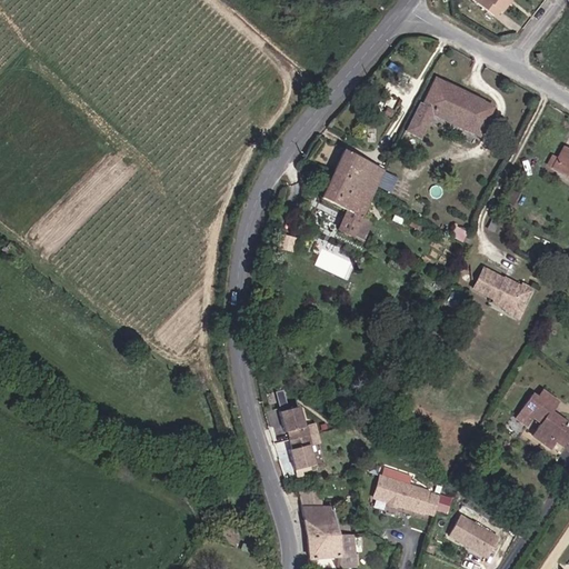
[(481,0),(478,6),(493,17),(498,11),(506,0),(481,0)]
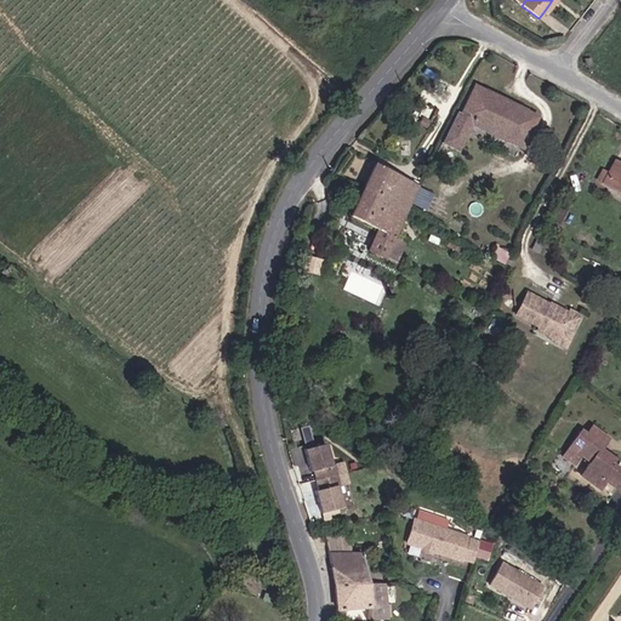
[(546,13),(556,0),(552,0),(543,12),(546,13)]
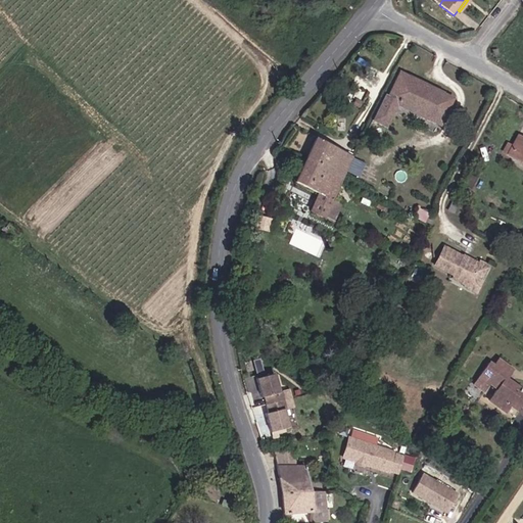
[(453,99),(398,73),(385,100),(382,99),(371,121),(385,128),(396,104),(439,126),(453,99)]
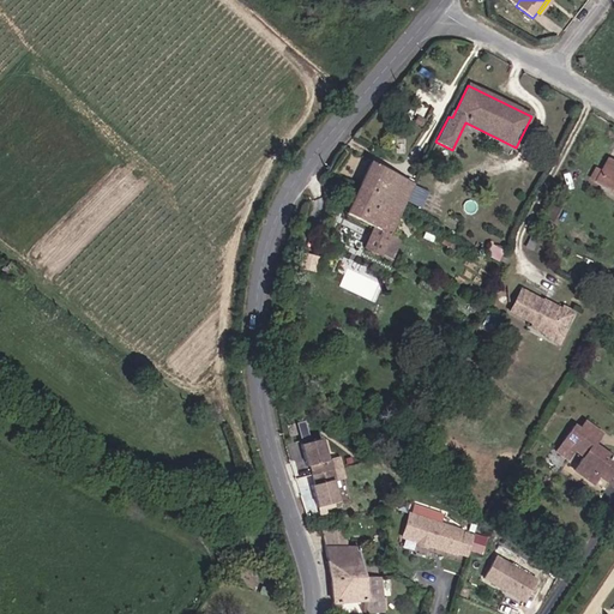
[(613,163),(608,160),(601,173),(595,169),(590,178),(613,191),(613,163)]
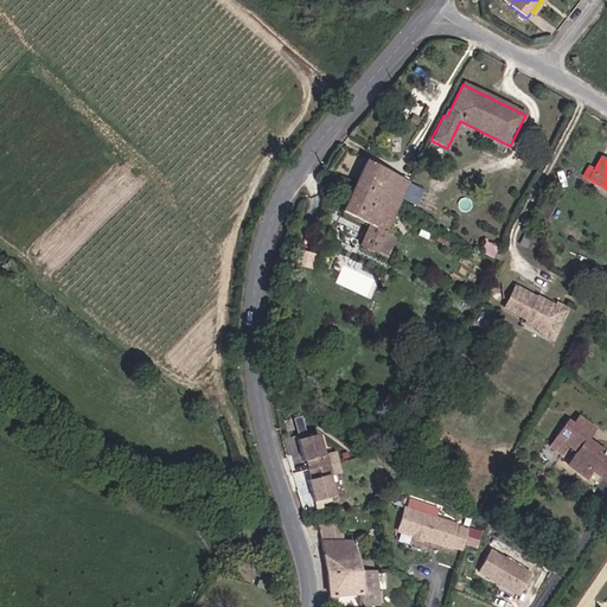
[(409,181),(365,160),(340,211),(368,225),(358,246),(384,259),(395,238),(384,234),(409,181)]
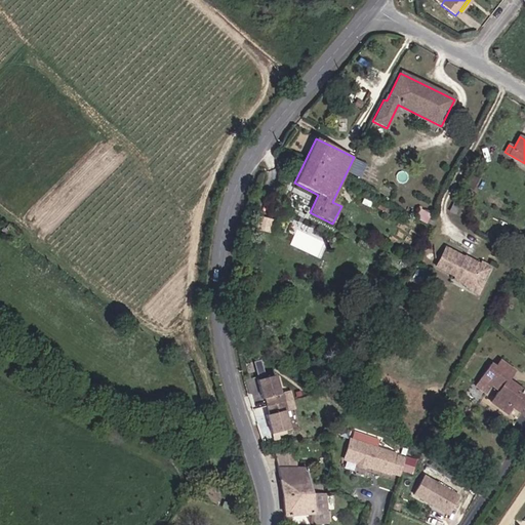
[(480,175),(471,170),(463,186),(472,190),(480,175)]
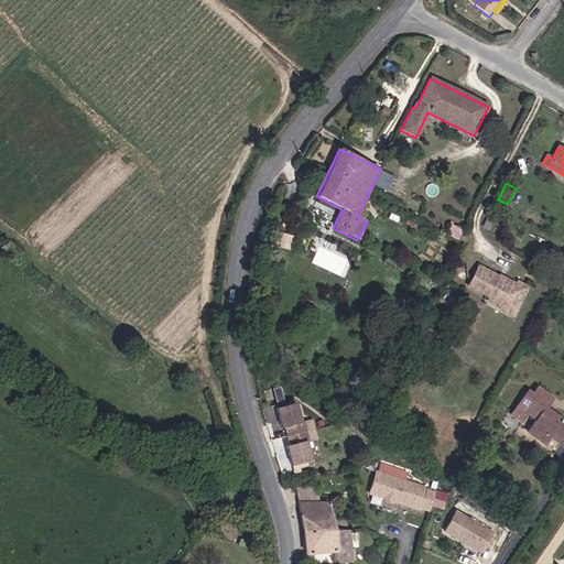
[(494,221),(487,218),(484,226),(489,229),(494,221)]
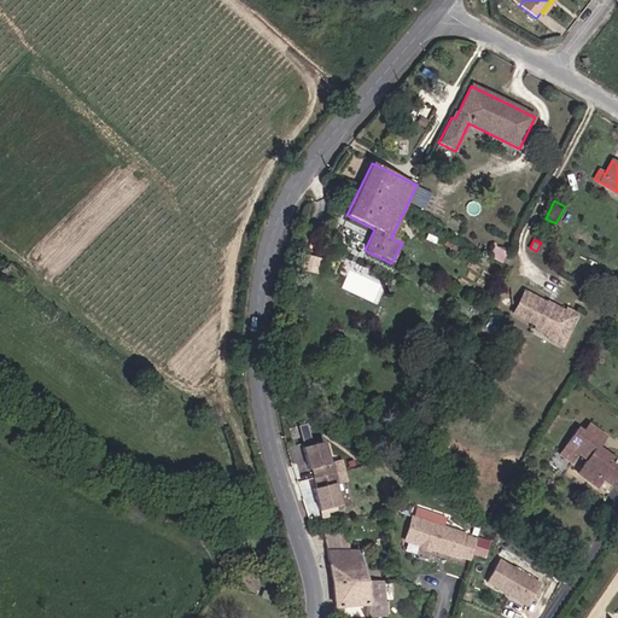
[(497,261),(502,251),(496,248),(494,246),(489,256),(497,261)]
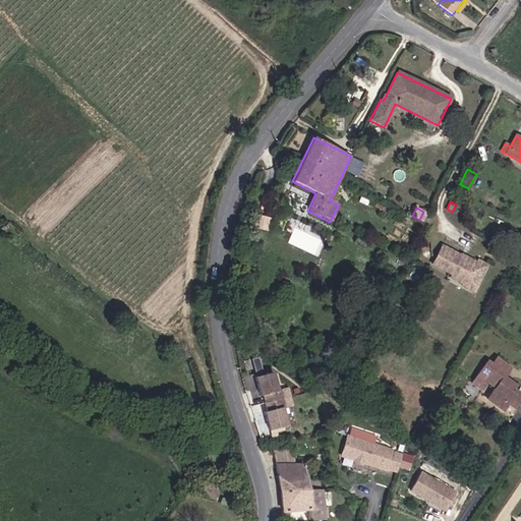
[(254,213),(252,226),(266,229),(269,216),(254,213)]
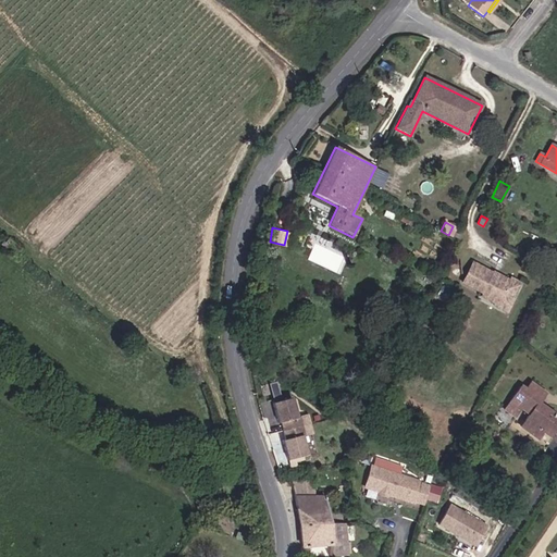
[(492,273),(473,262),(462,283),(483,294),(481,297),(495,305),(494,306),(506,312),(512,300),(510,299),(520,281),(512,276),(510,279),(494,270),(492,273)]
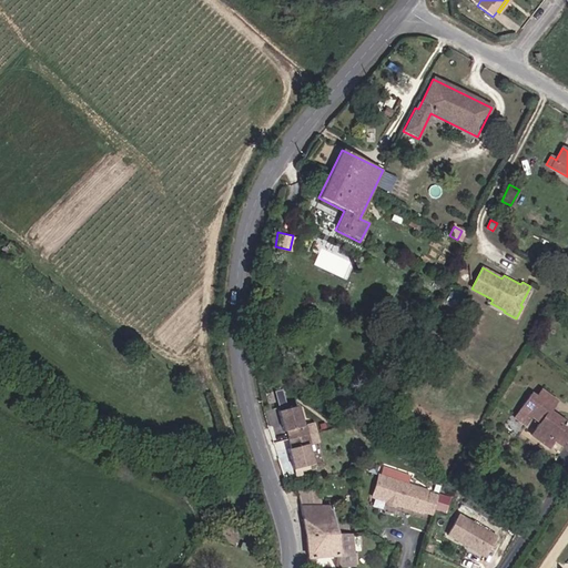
[(453,303),(456,296),(450,293),(447,300),(453,303)]
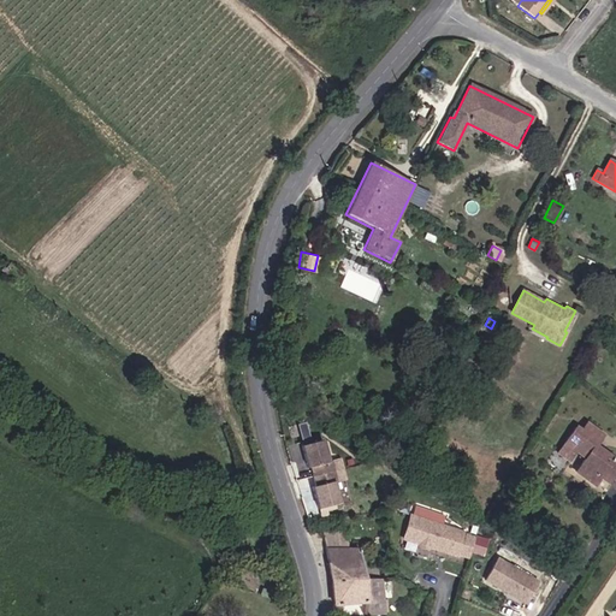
[(302,437),(313,434),(309,421),(300,424),(302,437)]
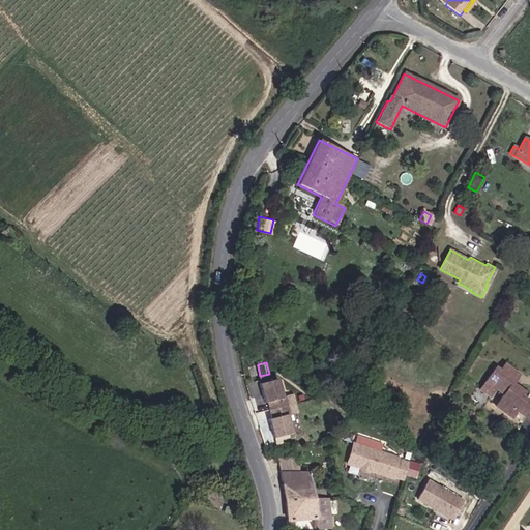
[(529,405),(529,396),(512,384),(519,375),(505,364),(500,371),(496,369),(479,390),(489,396),(494,388),(503,394),(495,406),(509,417),(514,411),(522,416),(529,405)]
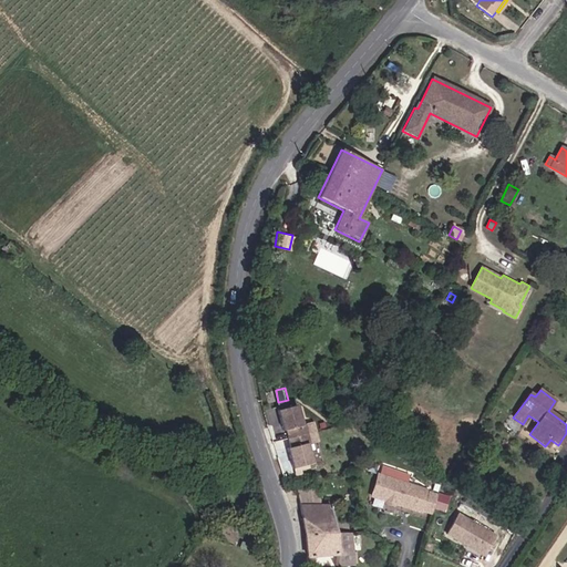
[(307,444),(309,443),(305,425),(302,426),(297,405),(278,411),(284,431),(286,430),(290,447),(288,449),(292,468),(311,464),(307,444)]
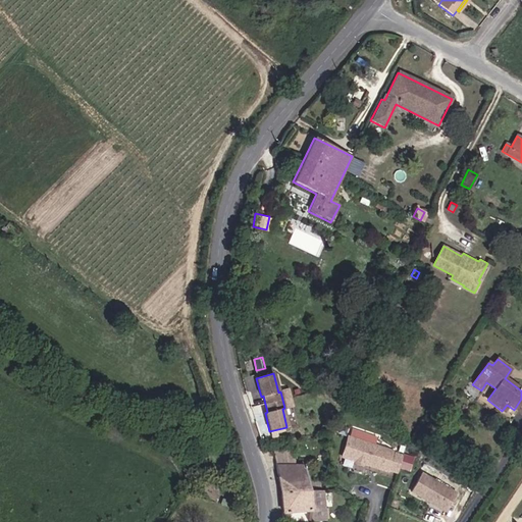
[(369,435),(355,430),(352,438),(366,444),(369,435)]
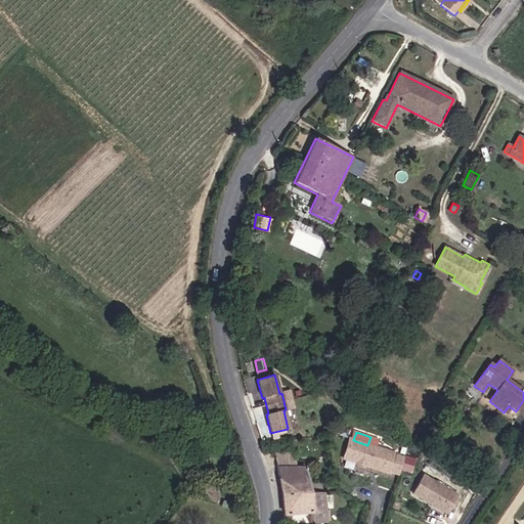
[(353,440),(349,439),(343,459),(389,473),(389,472),(398,475),(403,457),(395,454),(395,453),(367,445),(353,440)]
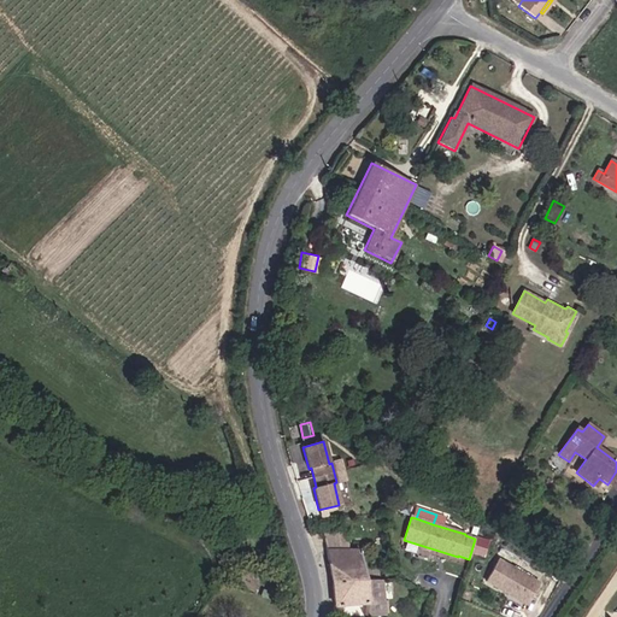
[(334,607),(366,604),(366,616),(385,615),(383,599),(382,580),(366,580),(360,550),(348,550),(348,544),(345,544),(345,532),(323,532),(323,533),(333,582),(334,607)]
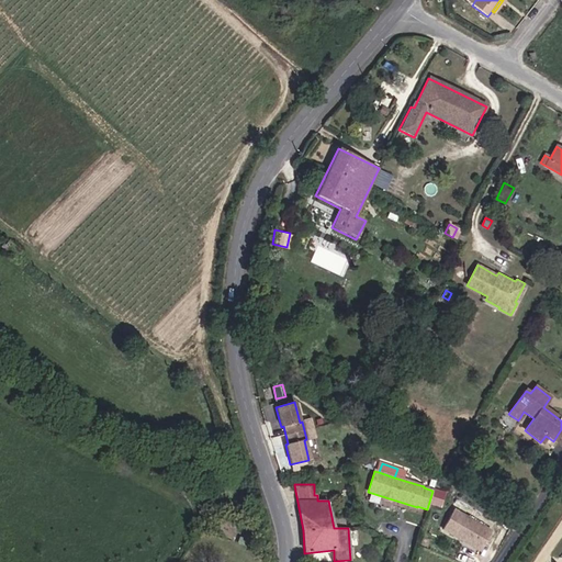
[(454,509),(442,530),(458,539),(459,538),(461,539),(463,542),(472,547),(476,539),(484,543),(491,531),(454,509)]
